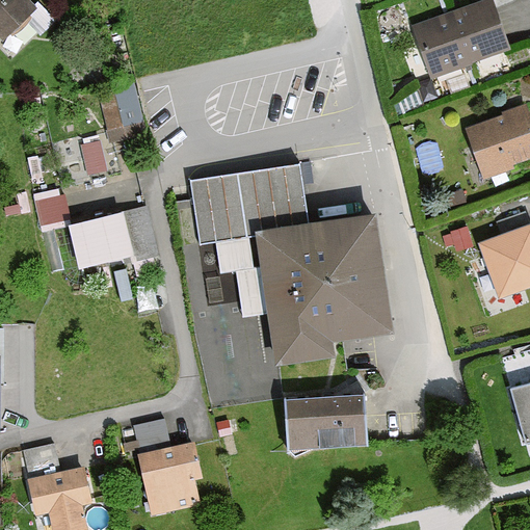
[(0,0),(0,34),(4,40),(37,8),(29,0),(0,0)]
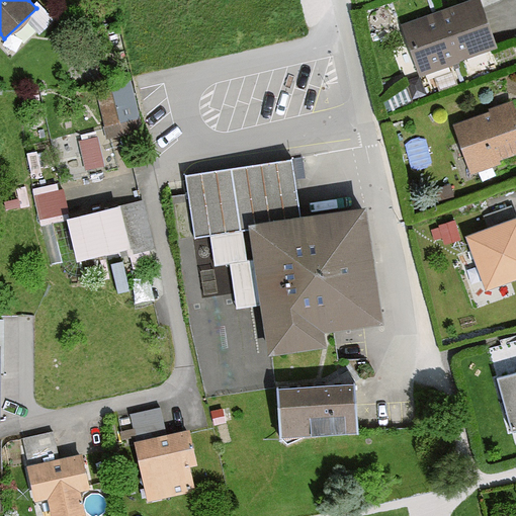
[(464,0),(398,24),(419,76),(499,52),(479,0),(464,0)]
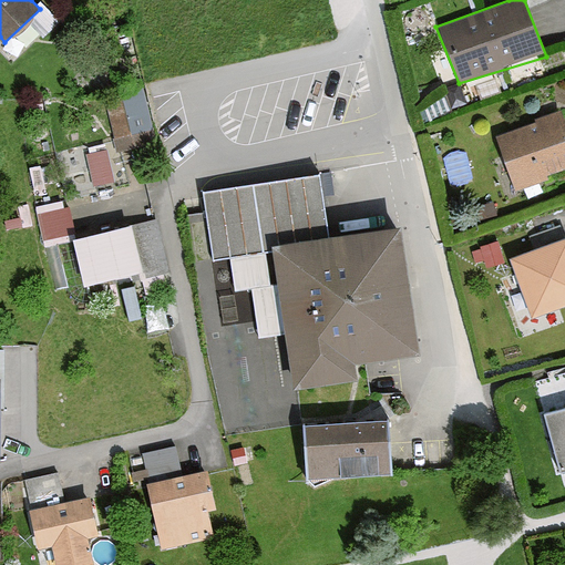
[(108,91),(122,142),(157,132),(143,81),(108,91)]
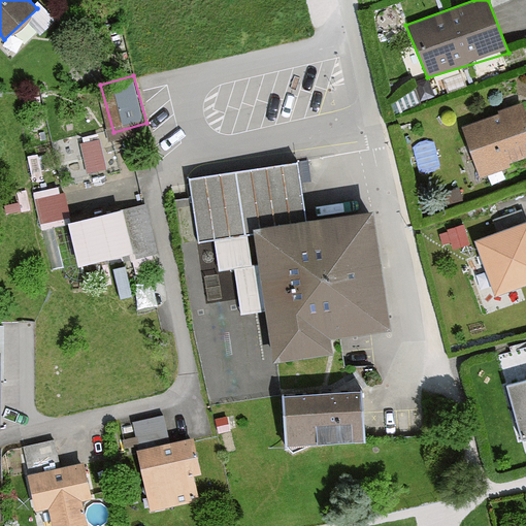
[(525,108),(524,105),(461,129),(480,178),(525,160),(525,108)]
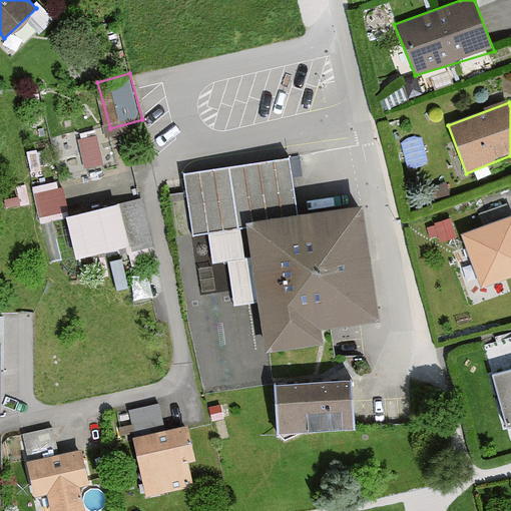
[(99,127),(81,130),(86,160),(104,158),(99,127)]
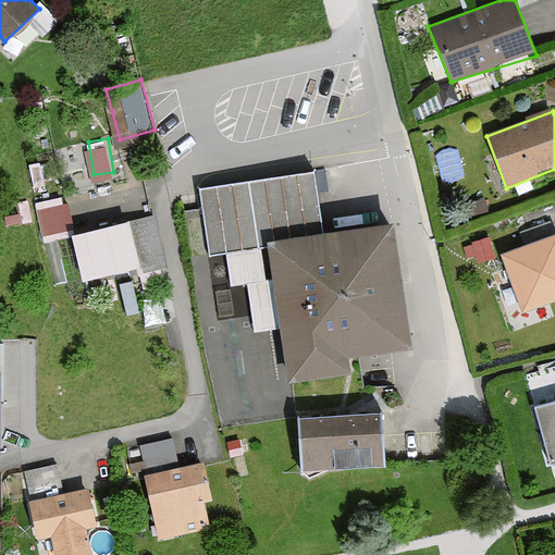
[(316,174),(201,192),(210,259),(225,253),(230,291),(246,287),(255,333),(283,324),(292,382),(356,373),(355,353),(417,343),(395,223),(323,226),(316,174)]
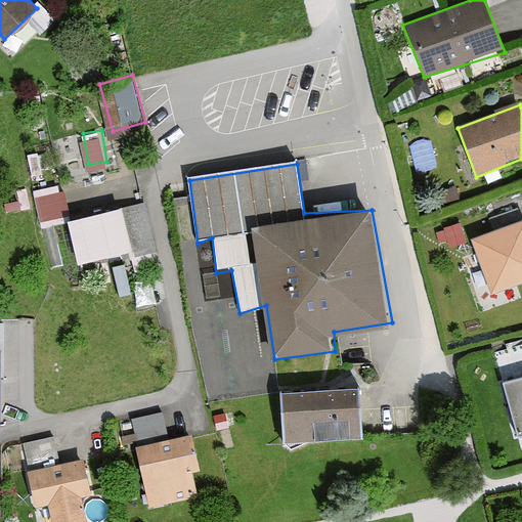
[(40,211),(70,208),(68,186),(38,188),(40,211)]
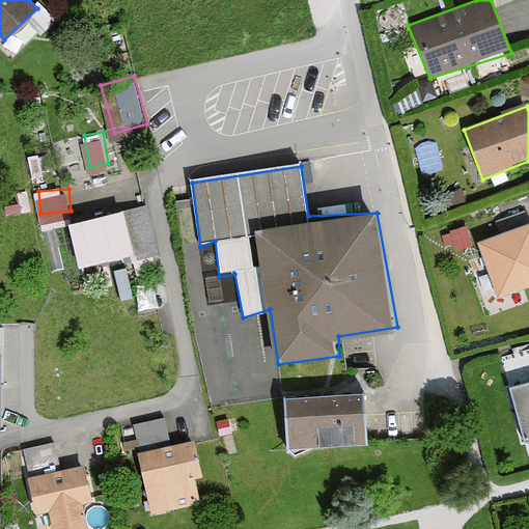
[(124,210),(68,224),(78,269),(137,254),(124,210)]
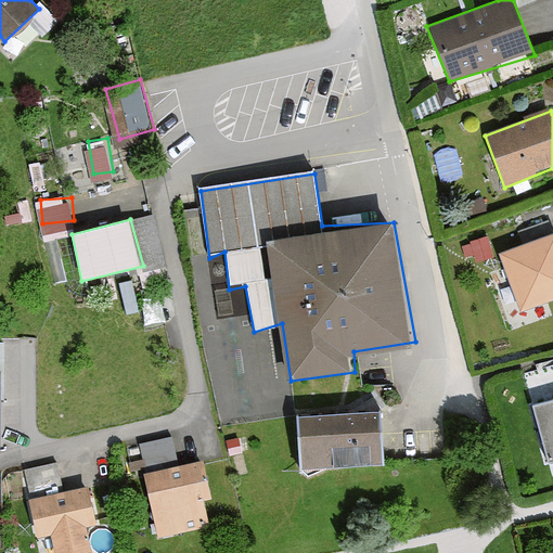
[(552,236),(508,253),(527,306),(552,296),(552,236)]
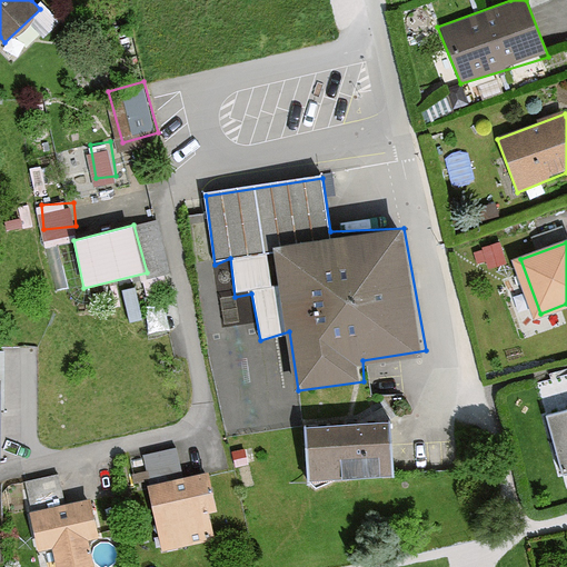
[(566,410),(546,416),(560,470),(566,469),(566,410)]
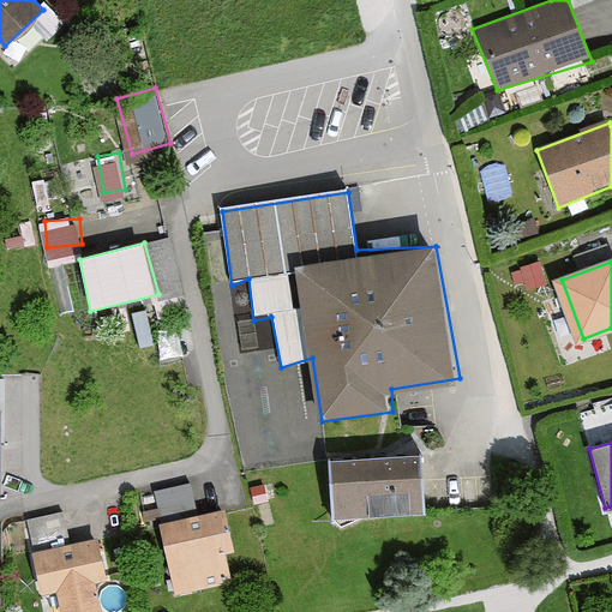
[(423,456),(337,459),(335,520),(430,513),(423,456)]
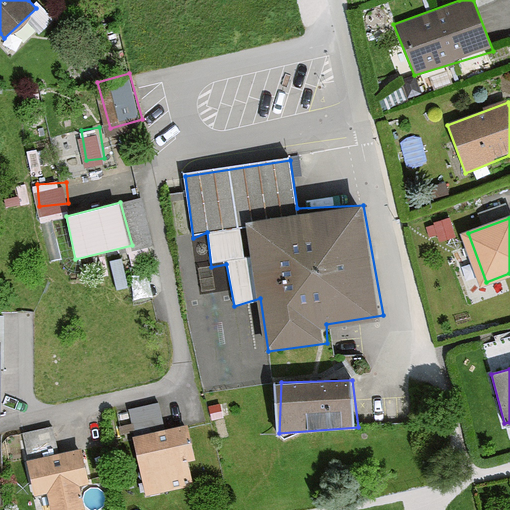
[(136,421),(165,414),(160,394),(131,401),(136,421)]
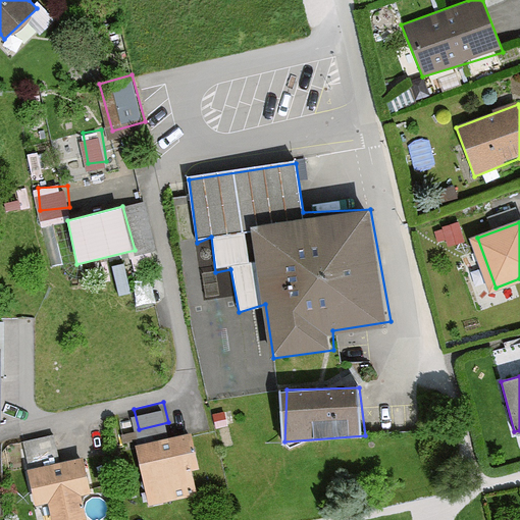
[(28,434),(30,456),(51,453),(49,431),(28,434)]
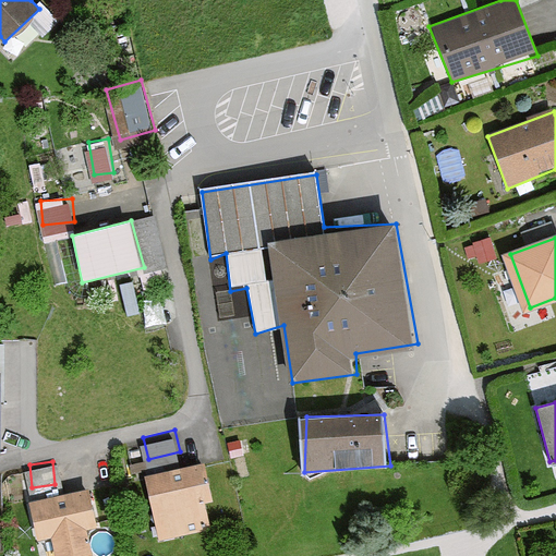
[(208,462),(144,476),(154,538),(209,528),(206,502),(216,502),(208,462)]
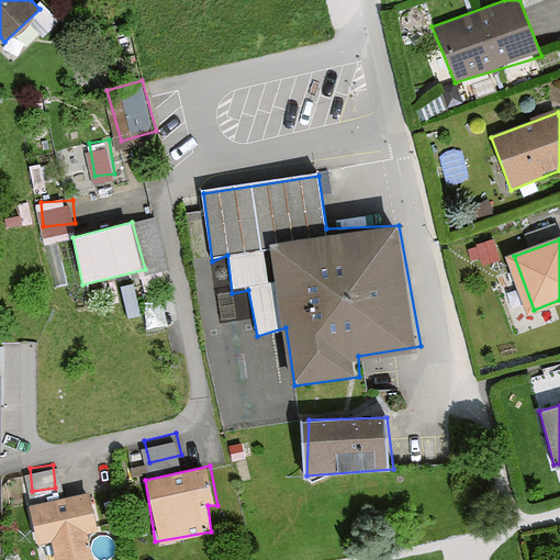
[(87,493),(30,502),(36,544),(48,542),(54,559),(93,559),(94,559),(87,534),(102,530),(87,493)]
